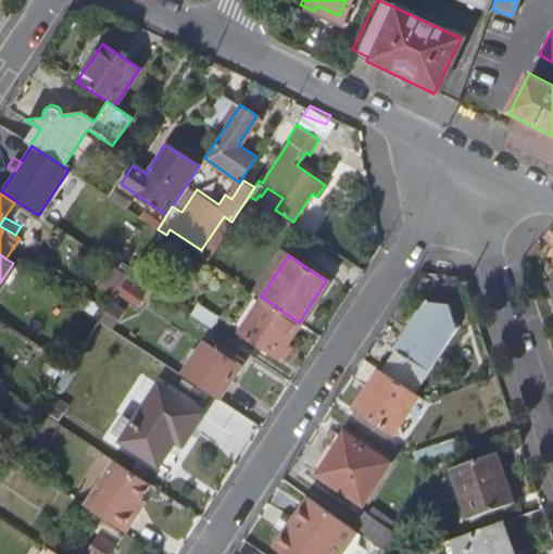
[(116,267),(102,289),(113,296),(127,274),(116,267)]
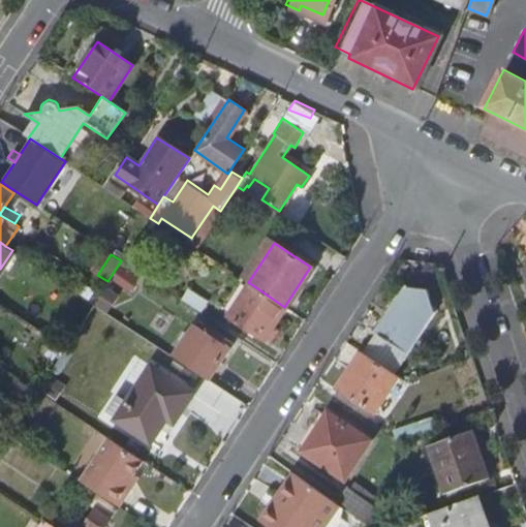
[(211,258),(195,282),(211,292),(226,268),(211,258)]
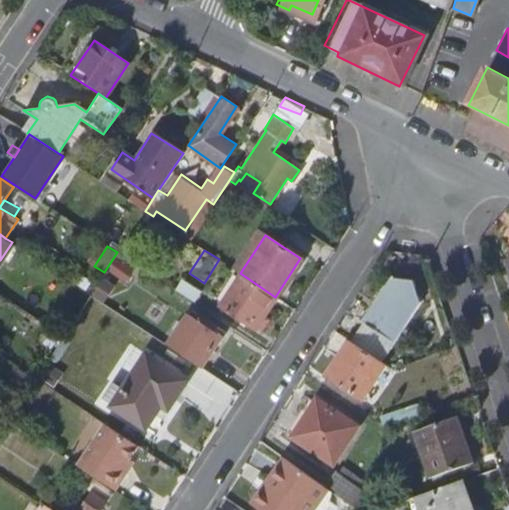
[(240,273),(220,304),(254,327),(275,297),(240,273)]
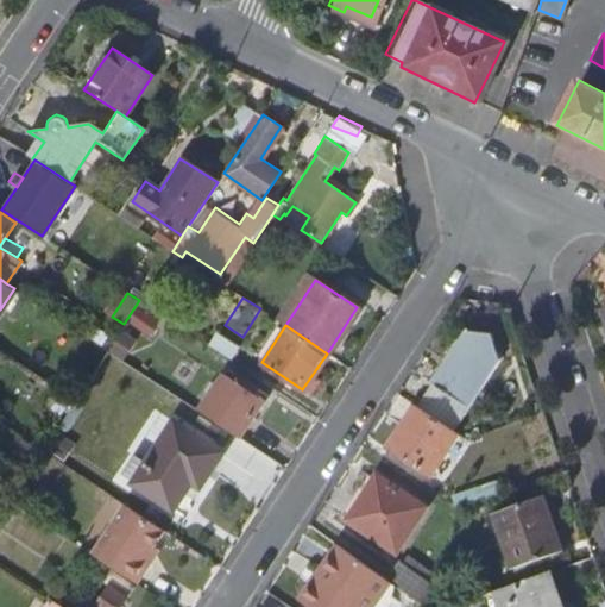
[(460,338),(421,398),(459,424),(498,363),(489,342),(460,338)]
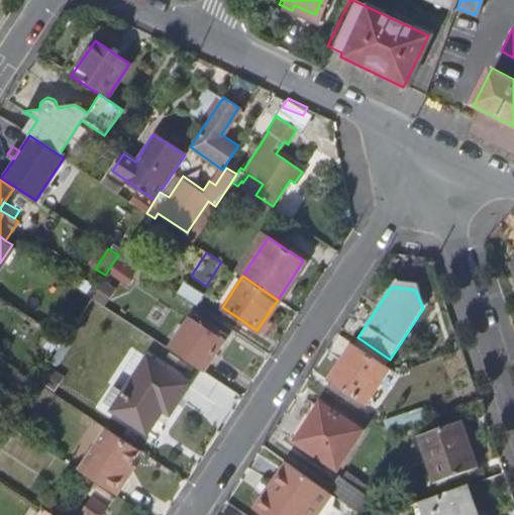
[(189,315),(168,346),(202,370),(223,338),(189,315)]
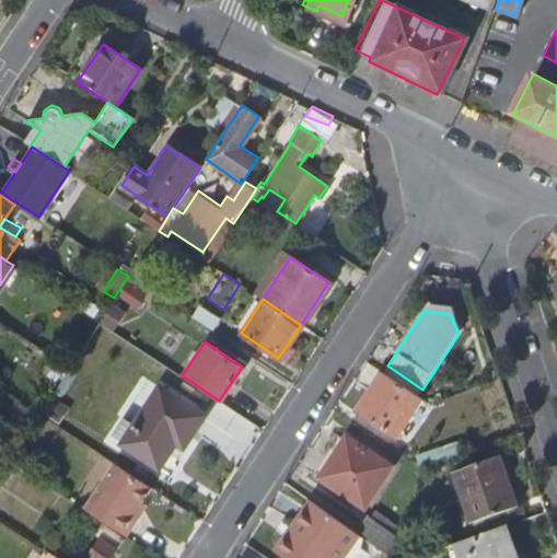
[(384,371),(419,395),(422,390),(387,365),(384,371)]
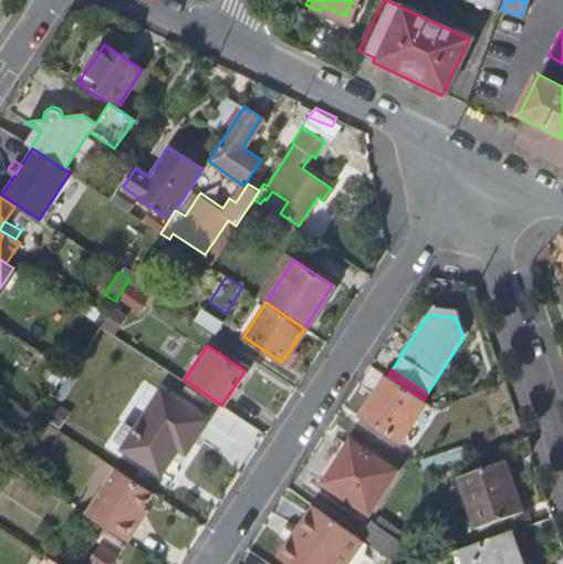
[(385,374),(360,413),(400,440),(426,400),(424,399),(388,375),(385,374)]
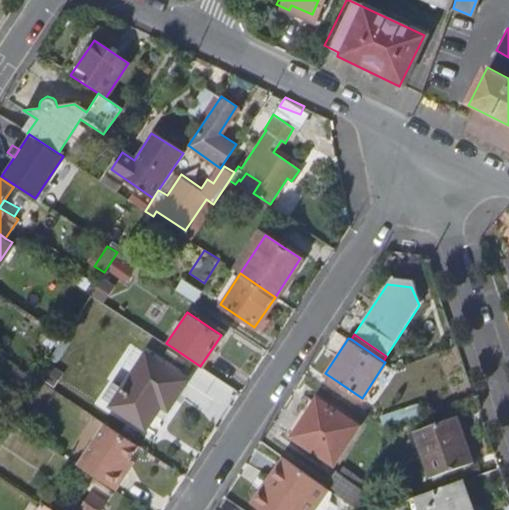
[(144,352),(110,403),(144,426),(158,403),(165,408),(185,379),(144,352)]
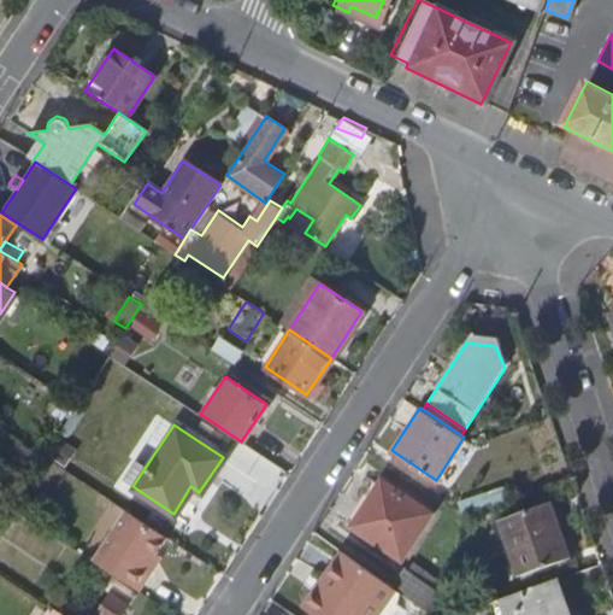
[(382,479),(352,527),(401,560),(432,513),(382,479)]
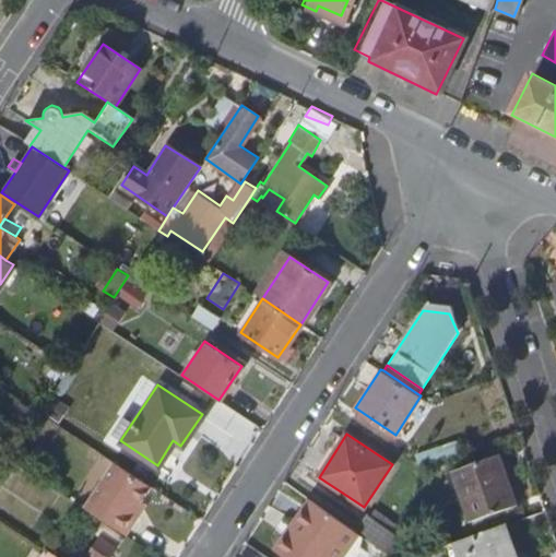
[(451,469),(470,520),(513,505),(496,454),(451,469)]
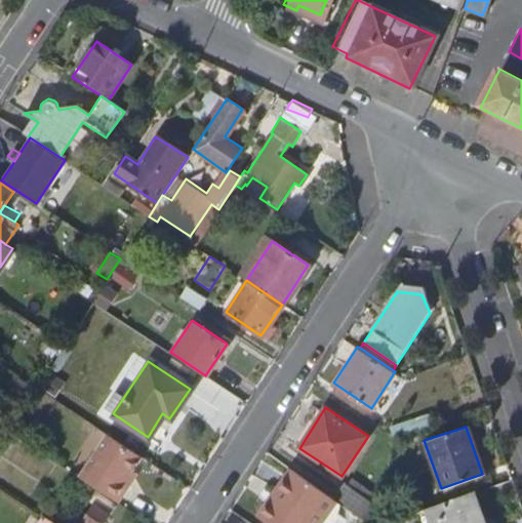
[(141,455),(107,433),(77,476),(116,501),(127,484),(123,481),(141,455)]
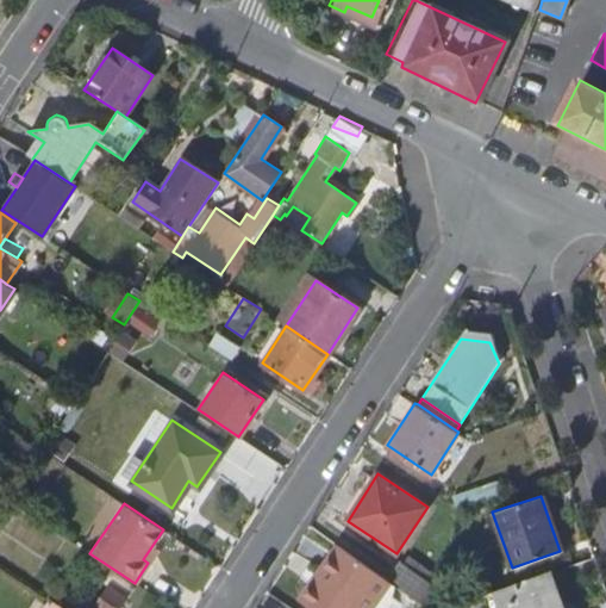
[(324,582),(308,605),(313,607),(370,607),(391,579),(337,545),(316,576),(324,582)]
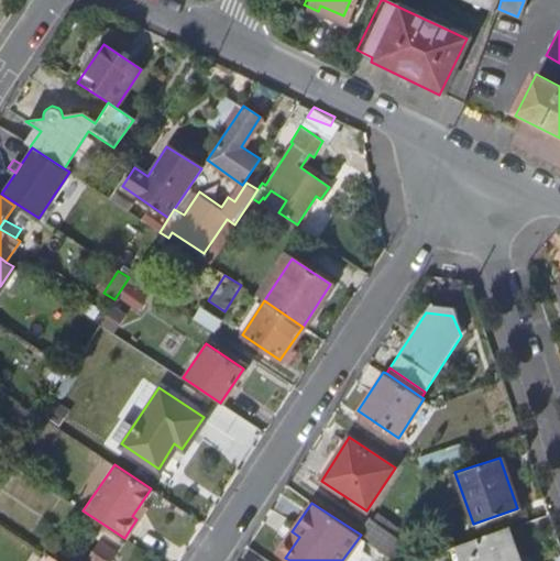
[(375,510),(363,528),(393,548),(390,554),(398,560),(408,523),(382,505),(377,512),(375,510)]
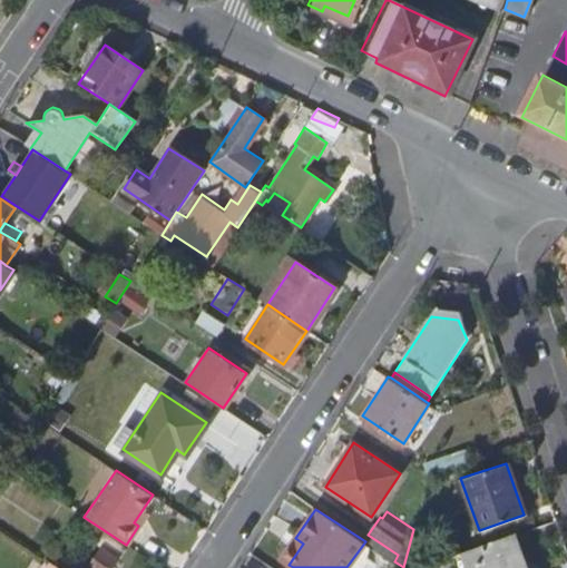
[(461,551),(467,567),(524,567),(514,534),(461,551)]
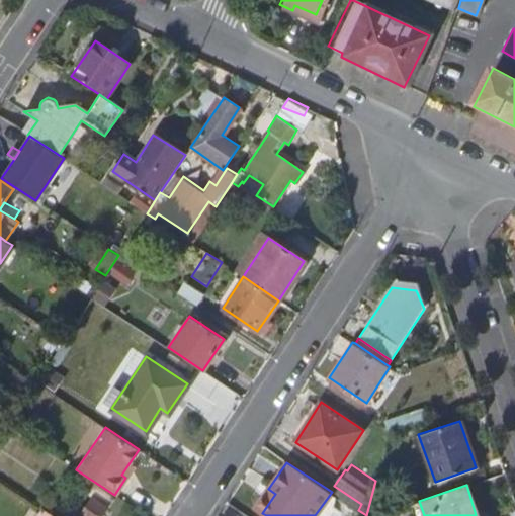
[(268,489),(255,508),(262,513),(275,494),(268,489)]
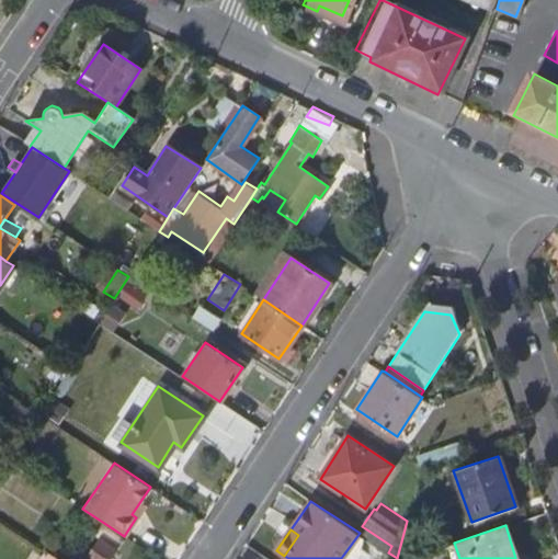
[(360,533),(341,558),(357,558),(364,536),(360,533)]
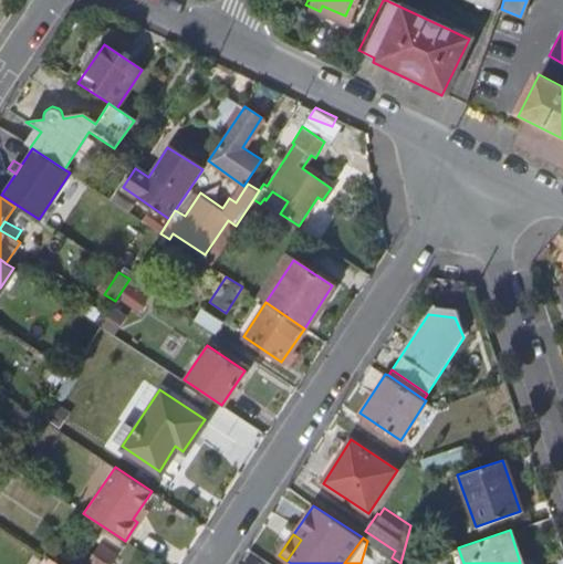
[(97,544),(85,563),(86,563),(107,563),(114,555),(97,544)]
